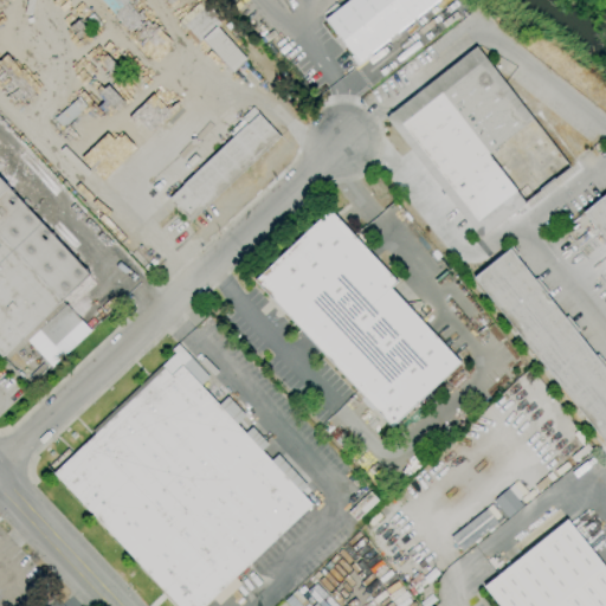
[(439,0),(359,63),(326,19),(349,0),(439,0)]
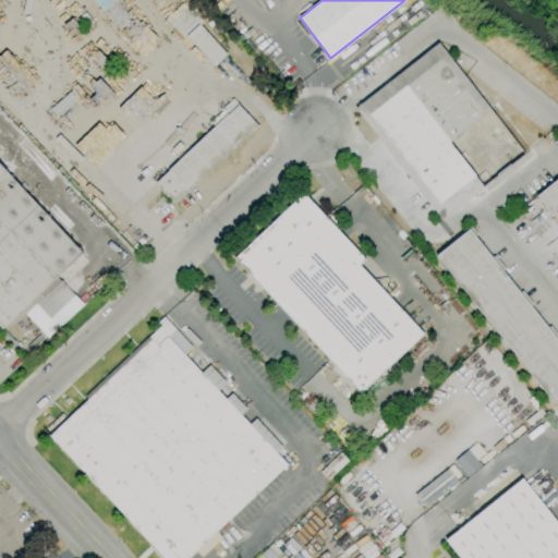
[(215,67),(186,36),(181,41),(171,29),(169,31),(162,24),(183,4),(192,13),(195,10),(205,21),(201,25),(228,55),(215,67)]
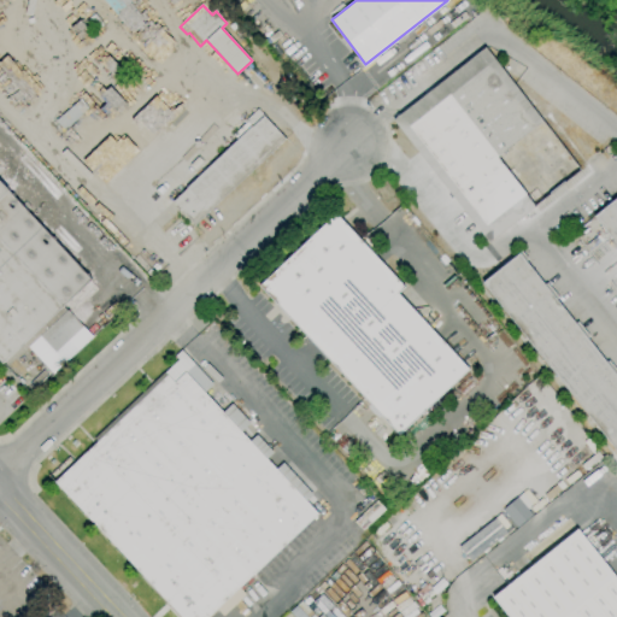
[(489,242),(393,119),(485,47),(581,170),(489,242)]
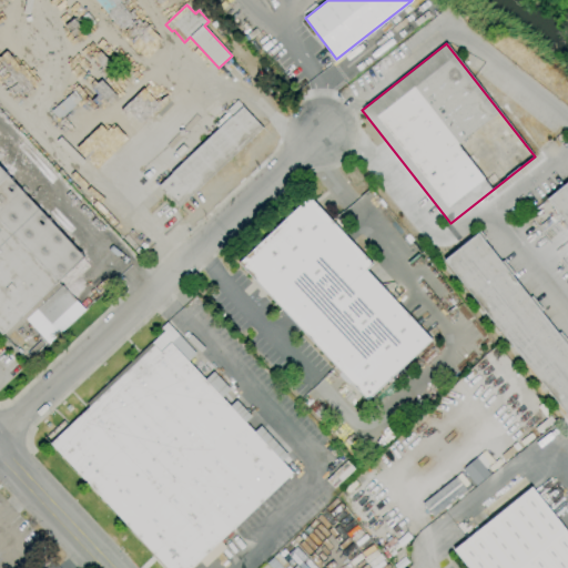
[(80,67),(89,77),(100,66),(92,57),(80,67)]
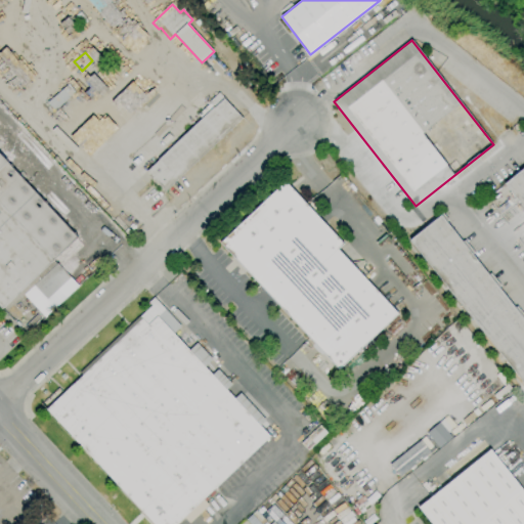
[(90,75),(107,90),(115,82),(97,67),(90,75)]
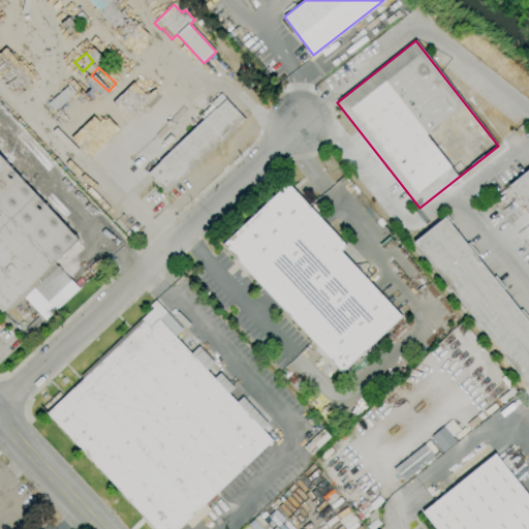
[(51,116),(42,106),(48,103),(68,85),(76,93),(51,116)]
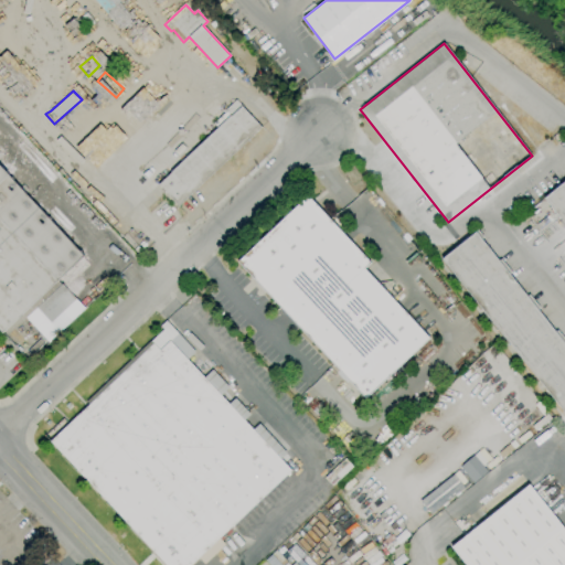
[(178,205),(159,184),(171,173),(170,172),(230,116),(231,117),(242,107),(260,128),(178,205)]
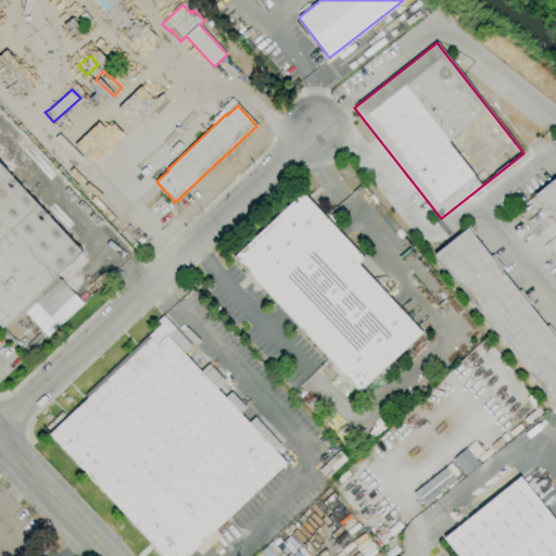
[(73,150),(92,167),(130,127),(112,110),(73,150)]
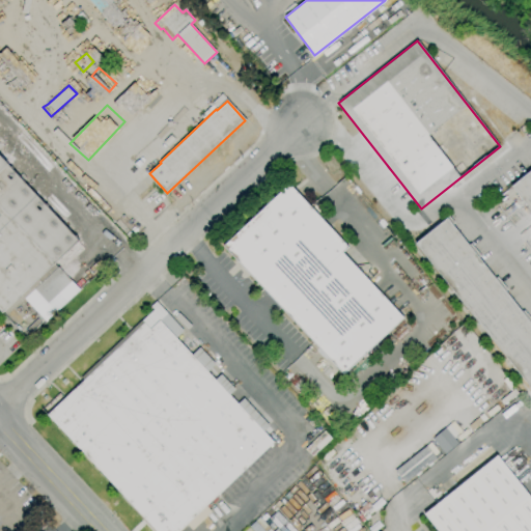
[(34,289),(22,301),(19,297),(2,313),(0,310),(0,156),(8,165),(0,172),(0,173),(8,166),(78,241),(54,262),(58,268),(34,289)]
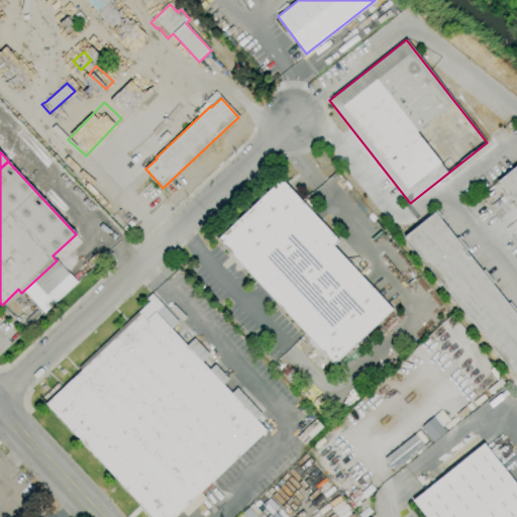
[(516,205),(498,182),(516,166),(516,205)]
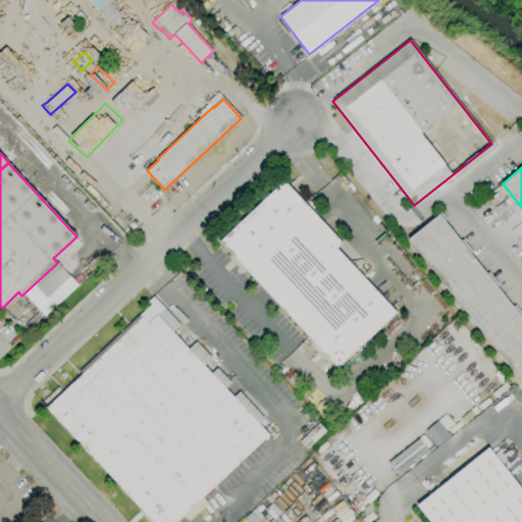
[(337,368),(219,243),(283,181),(341,244),(335,249),(396,313),(337,368)]
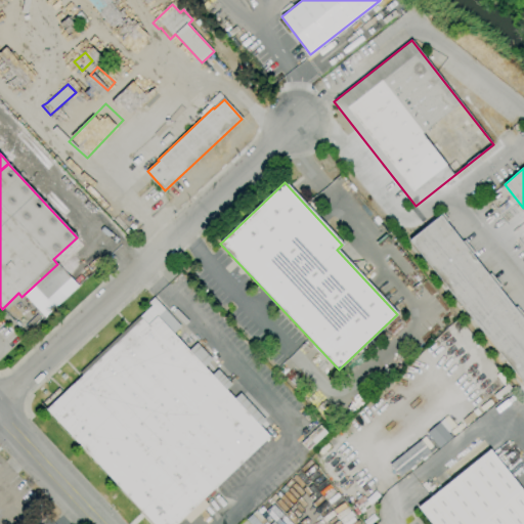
[(523,383),(409,241),(442,213),(448,220),(445,222),(462,243),(465,241),(474,253),(472,255),(488,275),(490,273),(500,286),(497,288),(515,309),(517,307),(523,315),(523,383)]
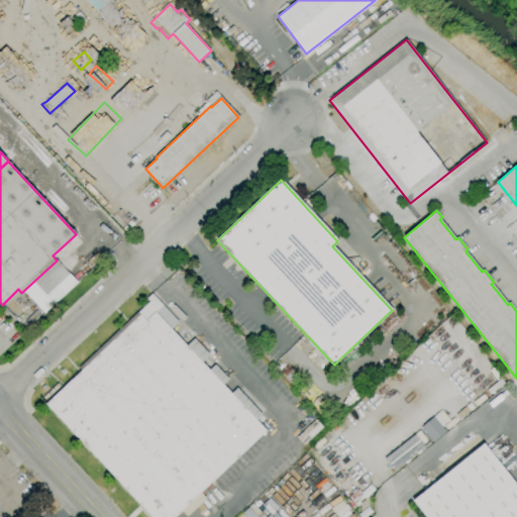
[(57,261),(70,274),(45,296),(33,282),(57,261)]
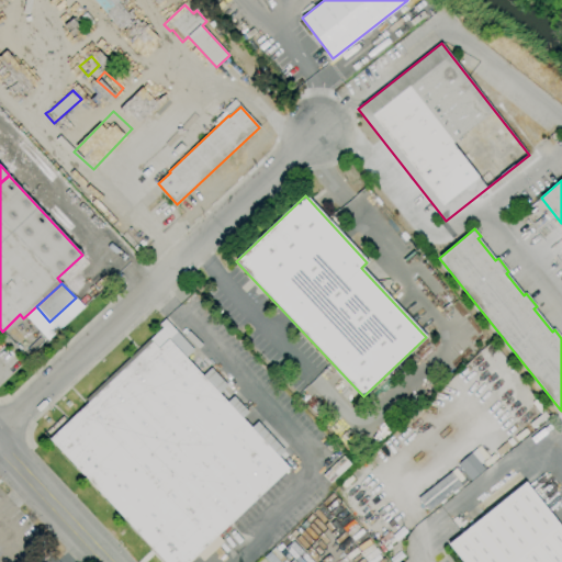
[(189,561),(165,561),(49,439),(89,403),(86,400),(149,339),(159,349),(177,332),(194,350),(186,358),(203,377),(211,368),(227,385),(220,394),(227,403),(234,396),(249,413),(243,418),(251,428),(258,422),(285,451),(279,457),(289,469),(228,526),(231,529),(221,539),(224,542),(203,561),(197,555),(189,561)]
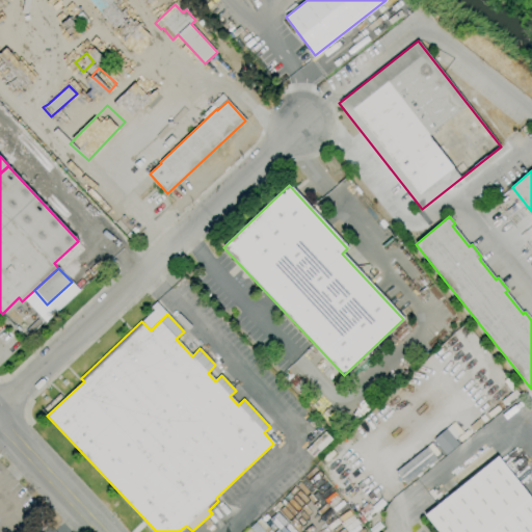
[(458,444),(446,428),(432,439),(444,455),(458,444)]
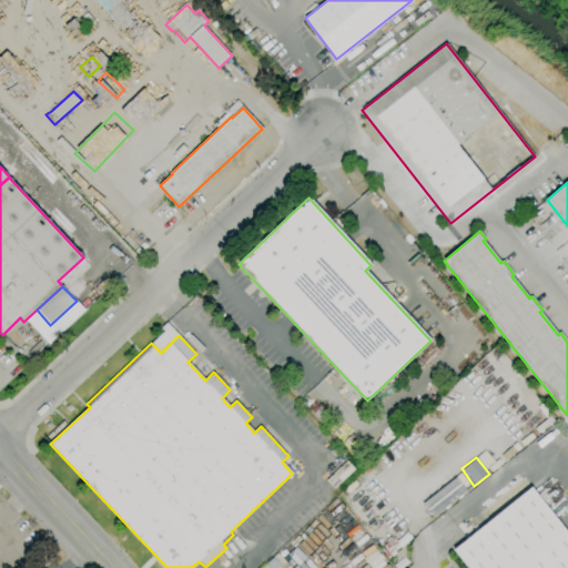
[(432,516),(465,490),(455,477),(422,504),(432,516)]
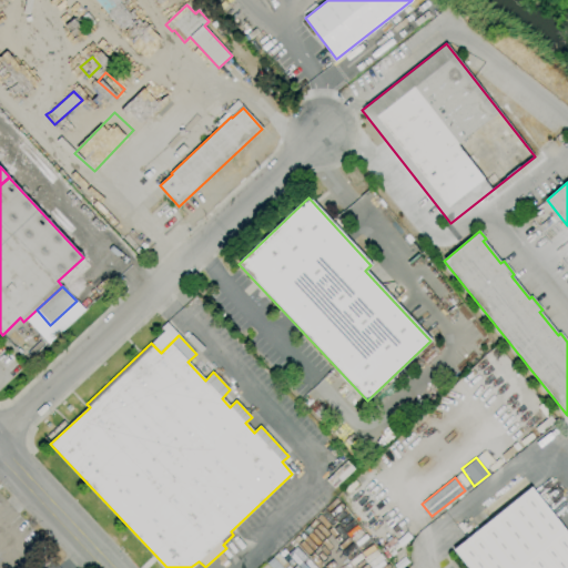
[(567,567),(467,567),(454,550),(531,488),(567,534),(567,567)]
